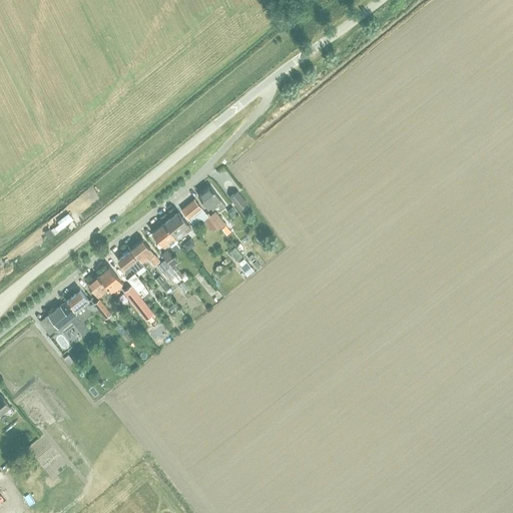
[(216,206),(213,203),(215,202),(221,209),(225,205),(210,186),(199,195),(208,207),(210,206),(212,209),(216,206)]
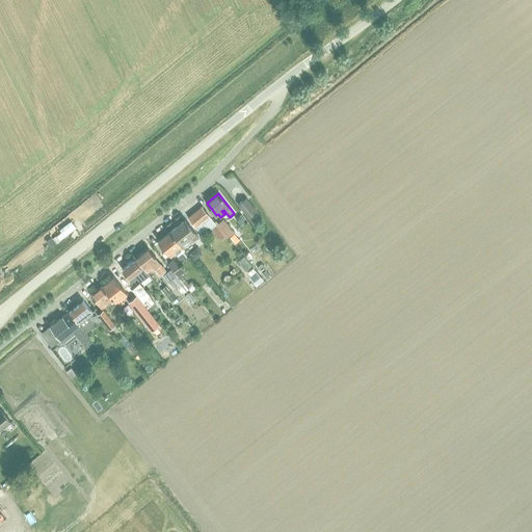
[(237,205),(247,218),(256,212),(246,198),(237,205)]
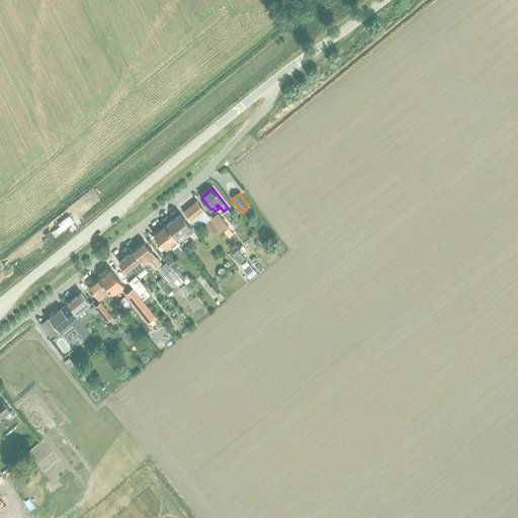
[(218,232),(219,233),(223,230),(222,229),(221,229),(212,218),(210,220),(196,201),(183,211),(191,221),(195,227),(203,221),(214,235),(218,232)]
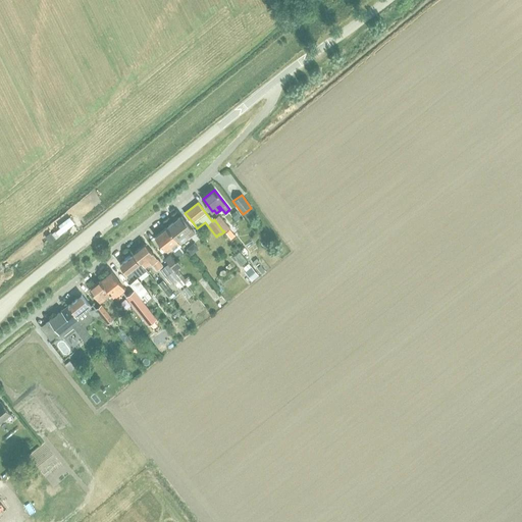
[(61,220),(54,225),(56,229),(73,219),(69,211),(59,217),(61,220)]
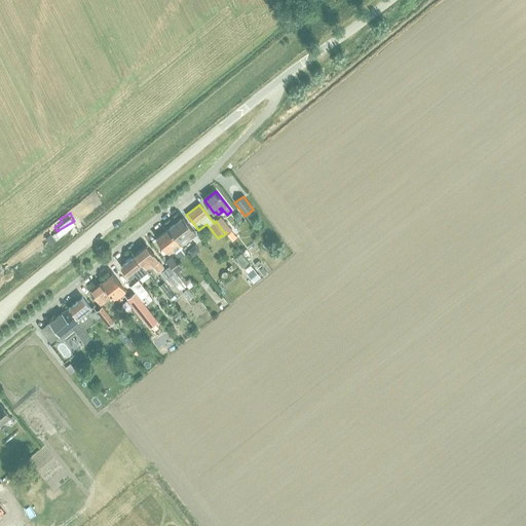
[(221,217),(216,221),(224,232),(225,232),(226,233),(231,230),(221,217)]
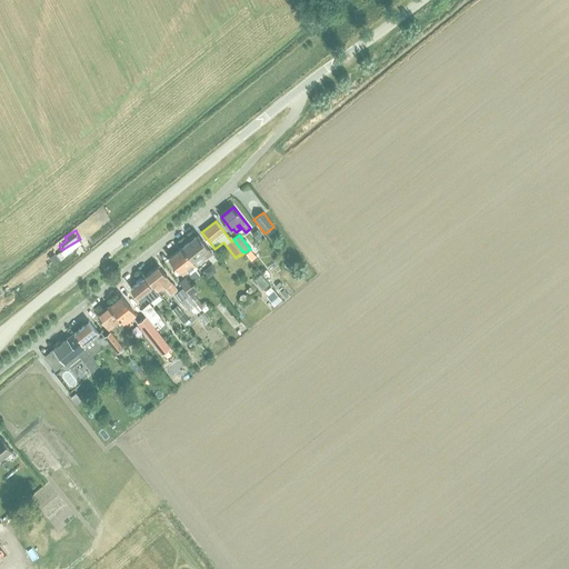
[(198,236),(182,247),(196,265),(198,262),(195,259),(203,252),(207,258),(212,253),(208,248),(198,236)]
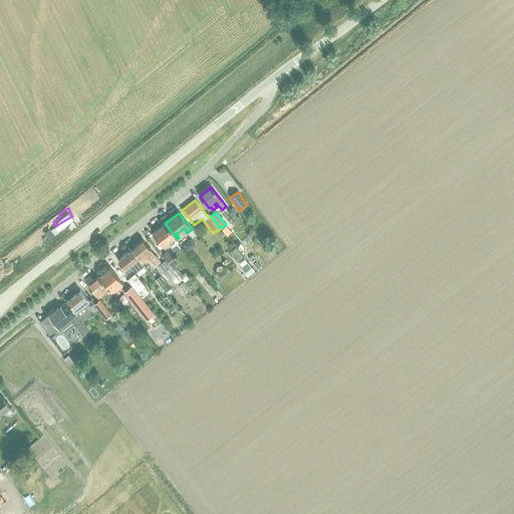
[(177,239),(165,223),(153,233),(165,248),(177,239)]
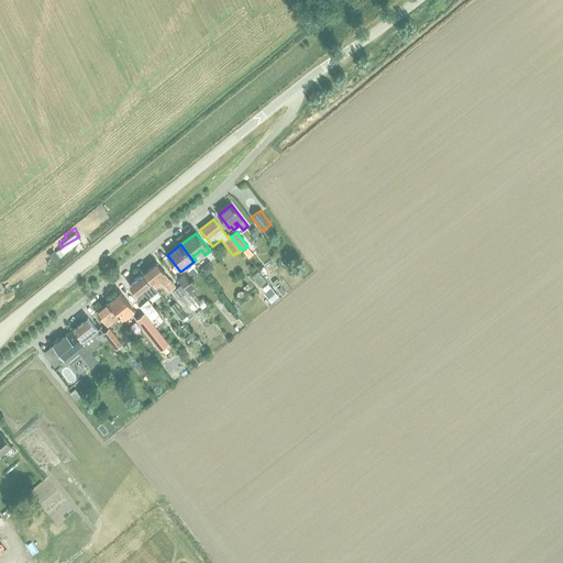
[(203,267),(212,263),(209,256),(200,261),(203,267)]
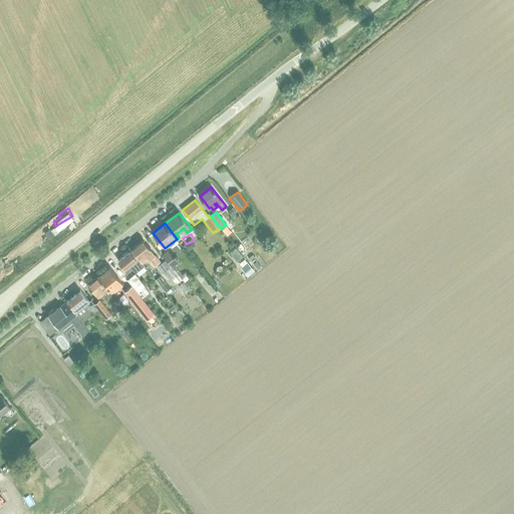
[(132,250),(141,262),(143,263),(150,257),(155,265),(160,261),(144,240),(132,250)]
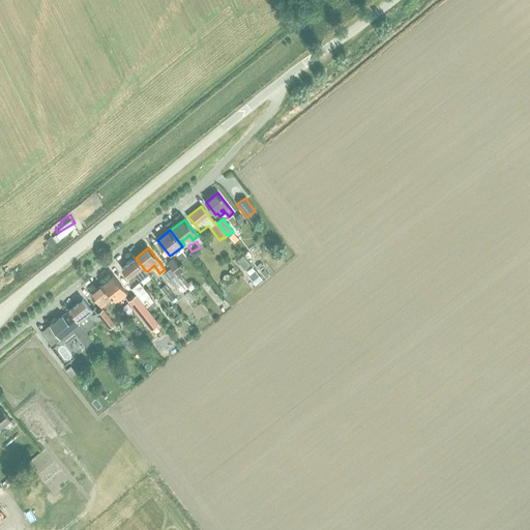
[(243,256),(237,262),(244,270),(251,264),(243,256)]
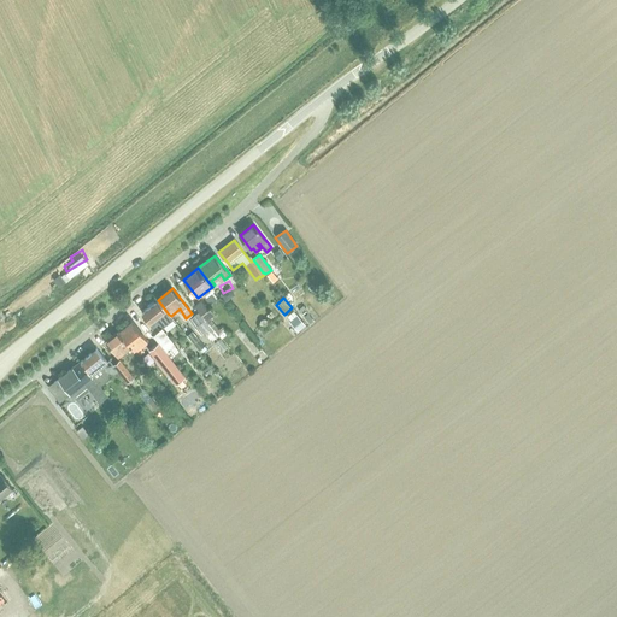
[(159,322),(163,327),(174,319),(171,316),(169,315),(168,315),(157,301),(142,312),(153,327),(159,322)]
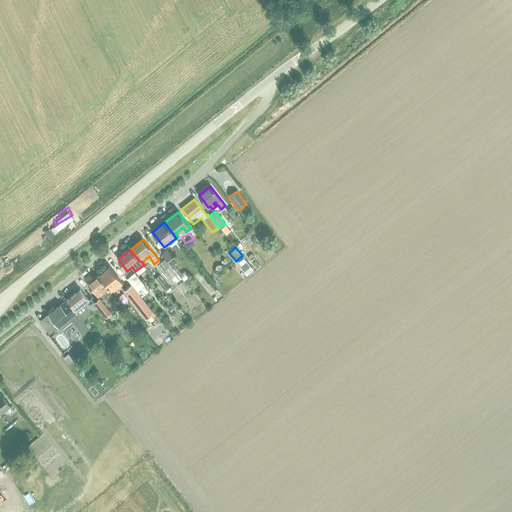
[(166,250),(162,253),(171,265),(178,260),(174,254),(171,256),(166,250)]
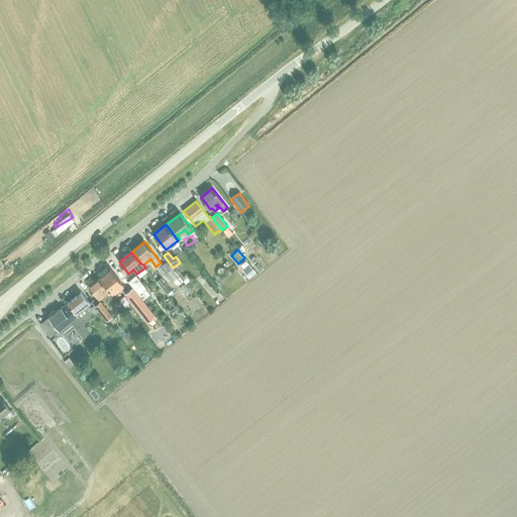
[(158,269),(164,276),(173,268),(164,255),(162,257),(166,262),(158,269)]
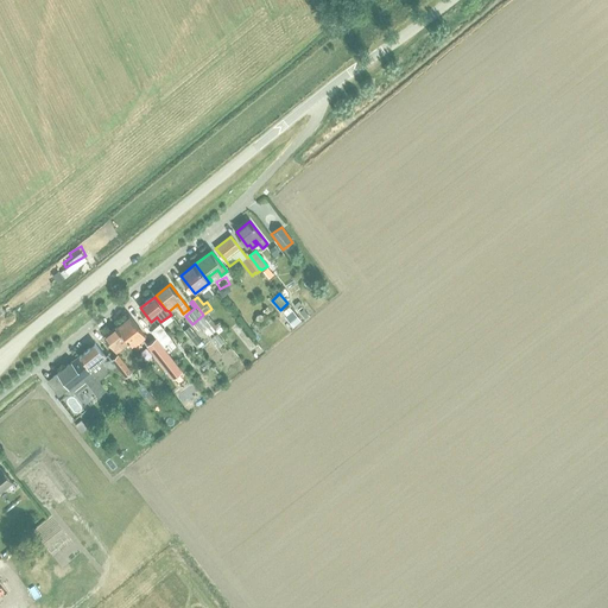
[(213,310),(211,309),(203,315),(216,330),(222,325),(219,321),(214,325),(206,315),(213,310)]
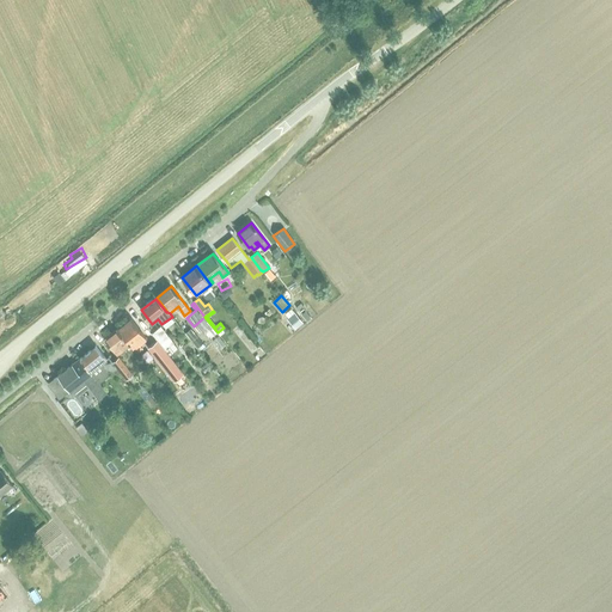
[(294,312),(287,318),(295,329),(304,323),(294,312)]
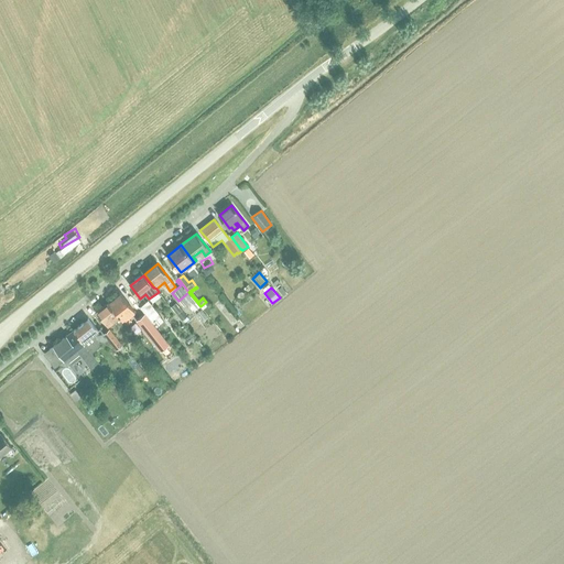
[(188,292),(179,301),(183,306),(186,304),(193,312),(201,306),(188,292)]
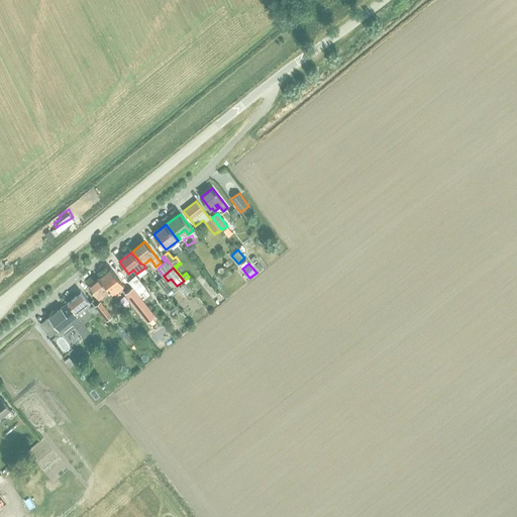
[(99,278),(110,291),(112,293),(123,285),(110,269),(99,278)]
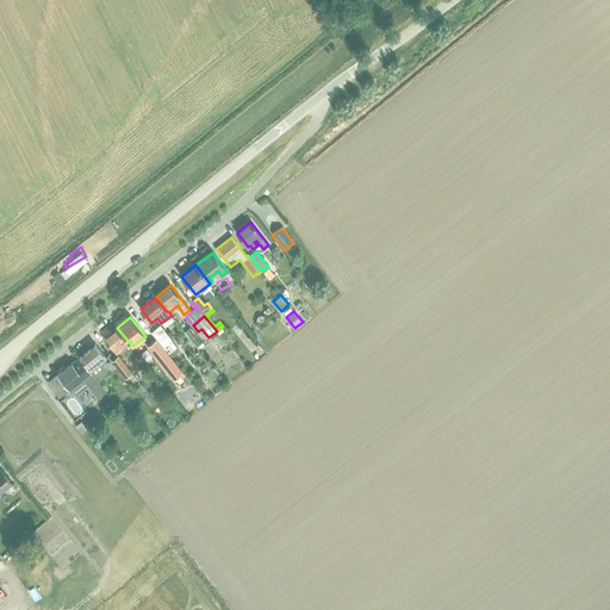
[(248,347),(253,342),(232,319),(229,324),(248,347)]
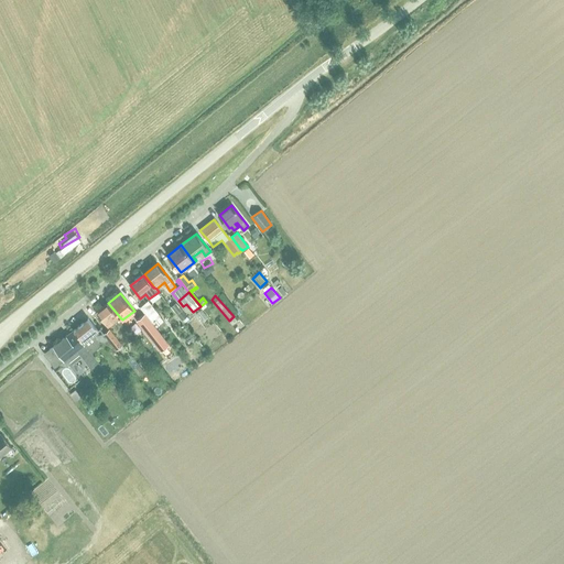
[(147,301),(140,305),(152,322),(159,316),(147,301)]
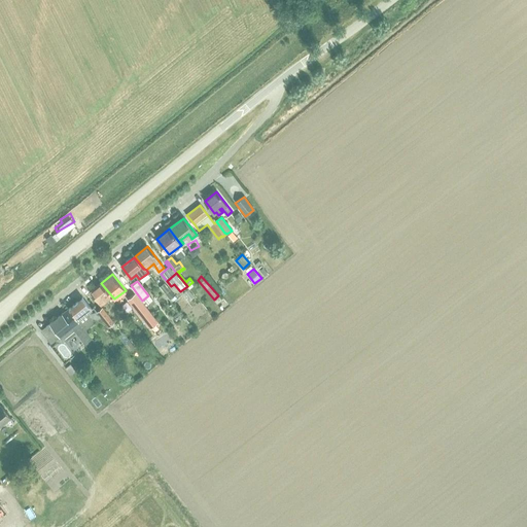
[(112,296),(101,283),(91,291),(101,306),(112,296)]
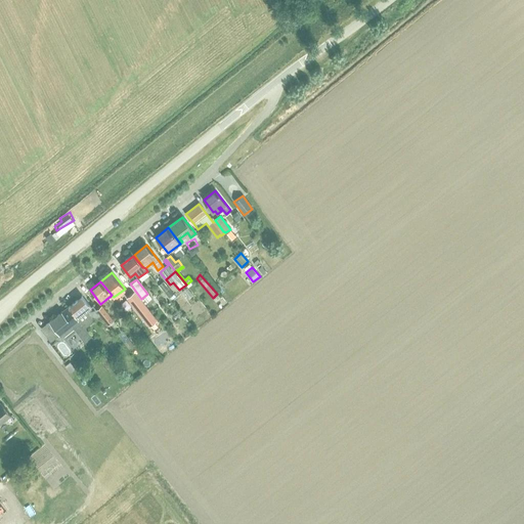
[(165,282),(161,287),(170,298),(174,294),(165,282)]
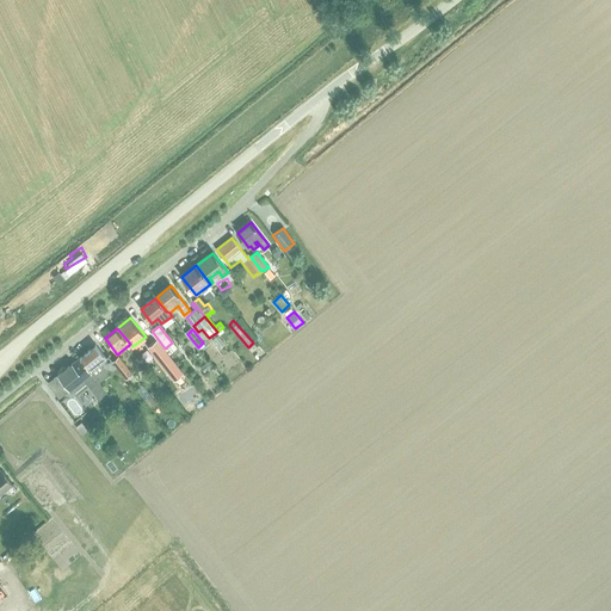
[(158,339),(148,347),(174,381),(184,374),(158,339)]
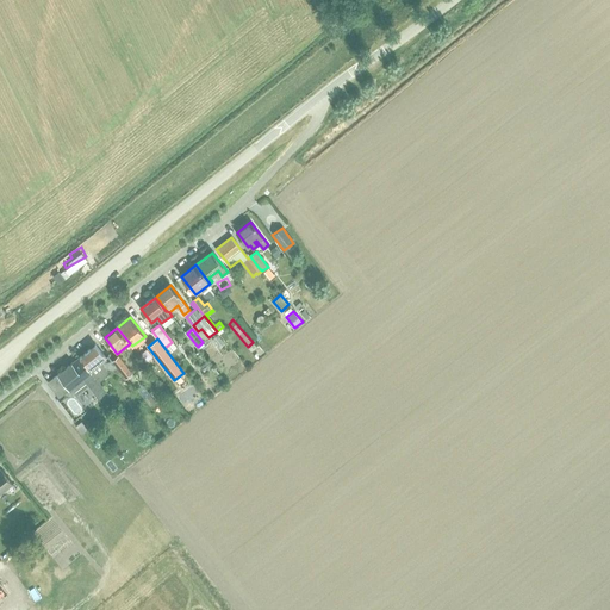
[(95,344),(80,358),(91,371),(99,380),(99,381),(109,374),(117,367),(112,361),(109,356),(106,358),(104,354),(103,354),(95,344)]
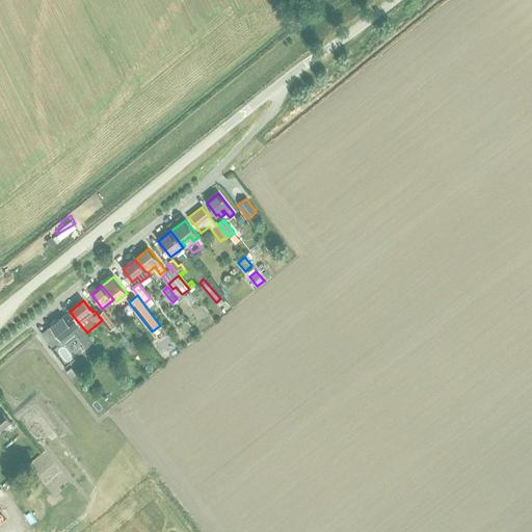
[(102,320),(110,330),(115,326),(103,311),(98,315),(102,320)]
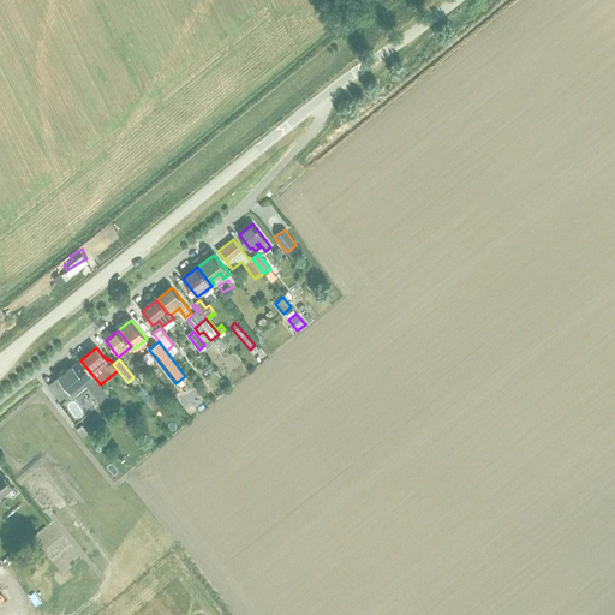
[(91,374),(81,360),(49,384),(60,399),(66,395),(72,389),(75,392),(85,382),(100,401),(108,395),(100,383),(91,374)]
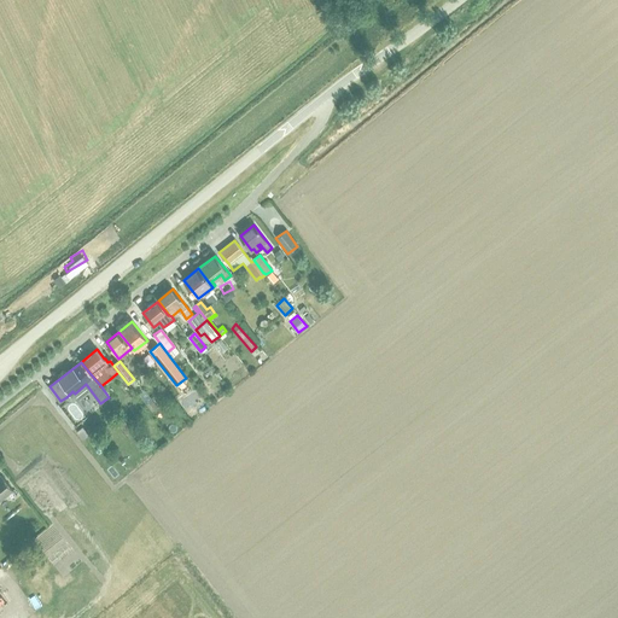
[(205,391),(217,384),(210,372),(198,379),(205,391)]
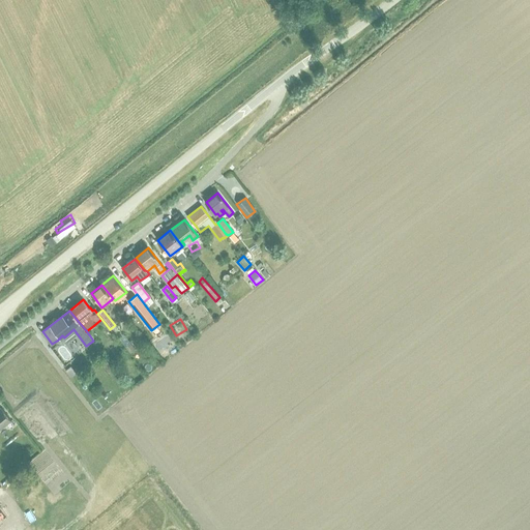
[(149,334),(152,339),(163,330),(158,326),(149,334)]
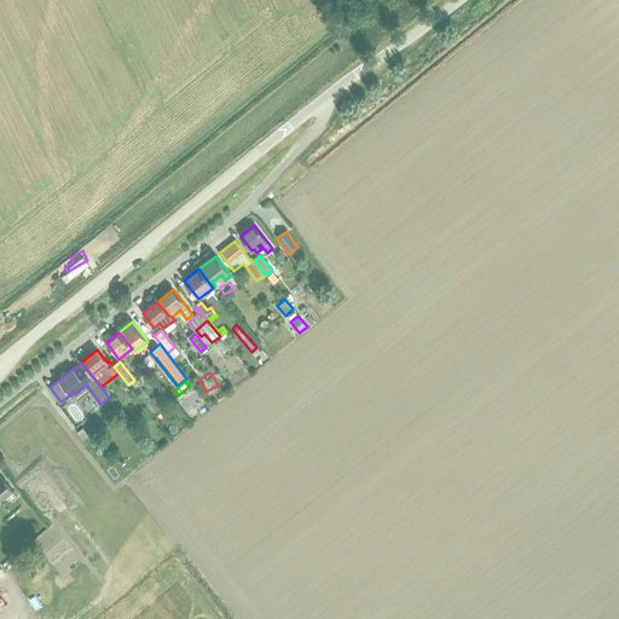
[(192,386),(178,397),(183,404),(197,392),(192,386)]
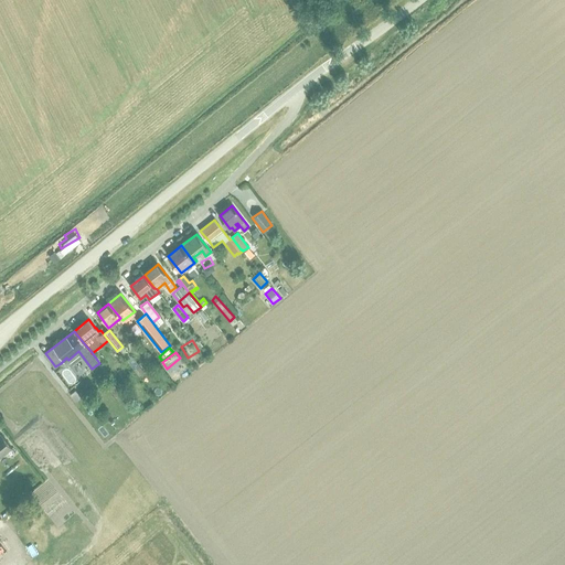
[(131,356),(126,360),(134,369),(139,365),(131,356)]
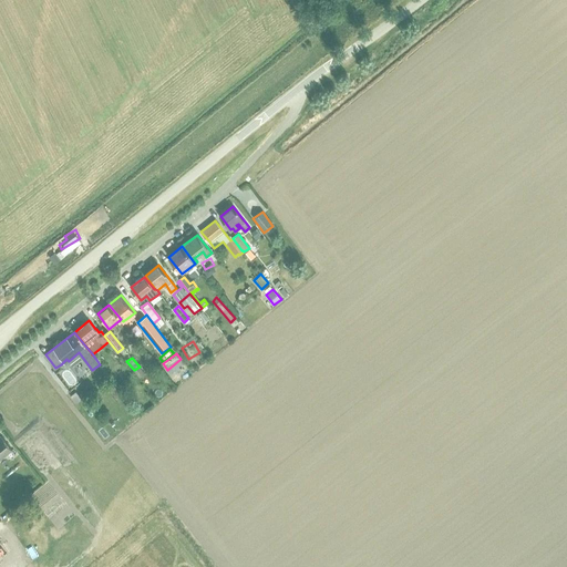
[(140,367),(134,370),(140,378),(145,373),(140,367)]
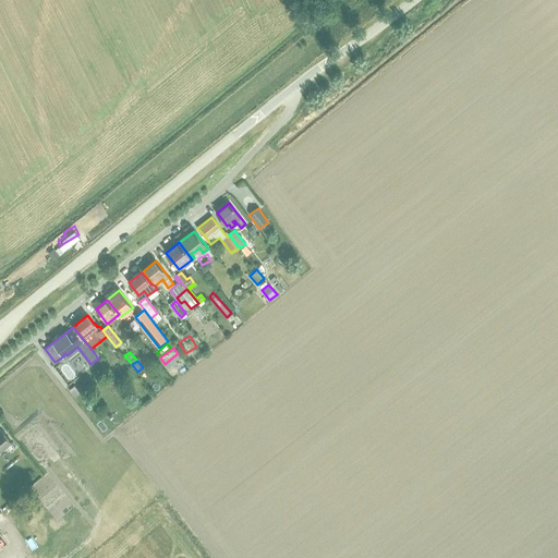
[(0,428),(0,451),(12,443),(1,428),(0,428)]
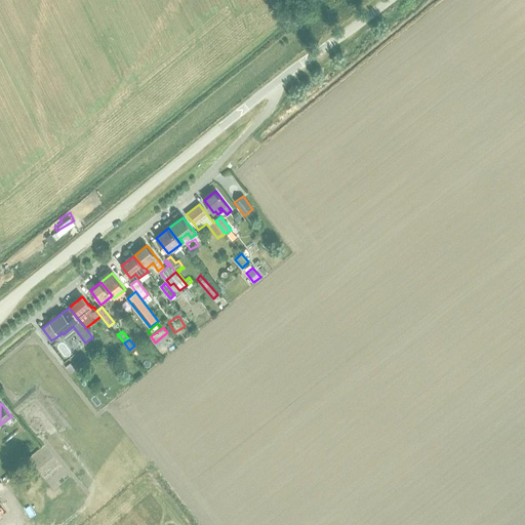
[(22,515),(26,511),(9,491),(4,495),(22,515)]
